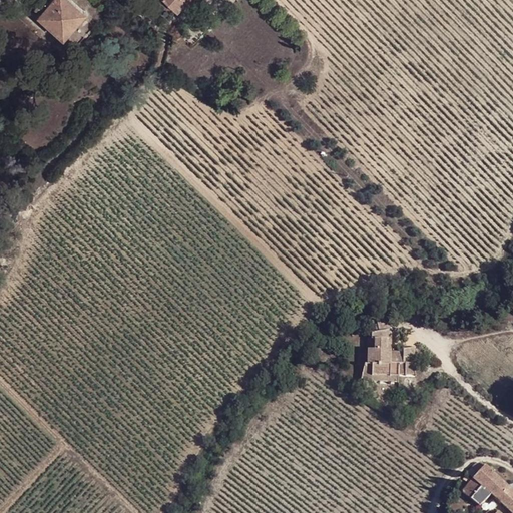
[(63,38),(85,12),(71,0),(51,0),(48,4),(44,0),(40,0),(34,8),(40,13),(38,15),(63,38)]
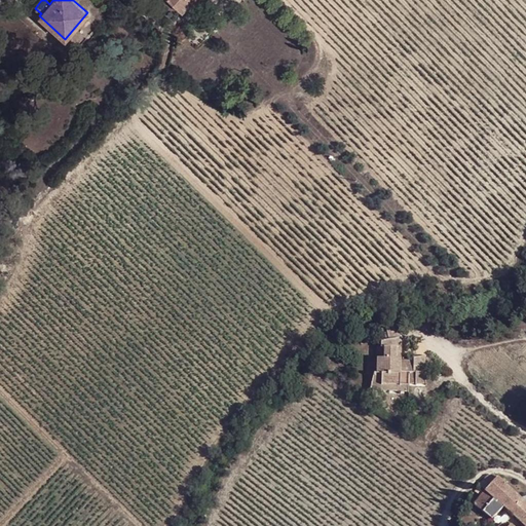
[(167,0),(181,12),(192,0),(167,0)]
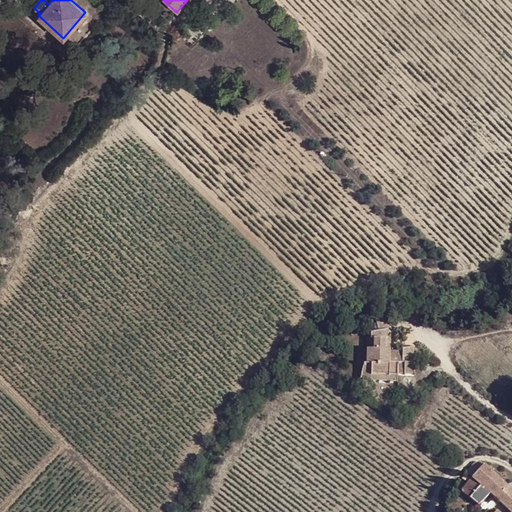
[(379,331),(391,329),(390,321),(377,324),(379,331)]
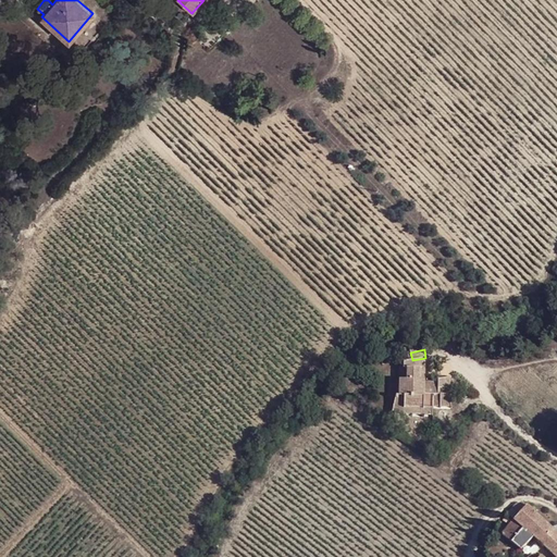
[(450,388),(452,378),(437,380),(437,382),(425,381),(425,358),(412,360),(406,361),(399,361),(399,369),(407,369),(406,380),(399,380),(398,395),(405,396),(405,408),(413,408),(413,415),(432,416),(433,394),(441,395),(441,407),(452,408),(449,395),(445,395),(445,388),(450,388)]
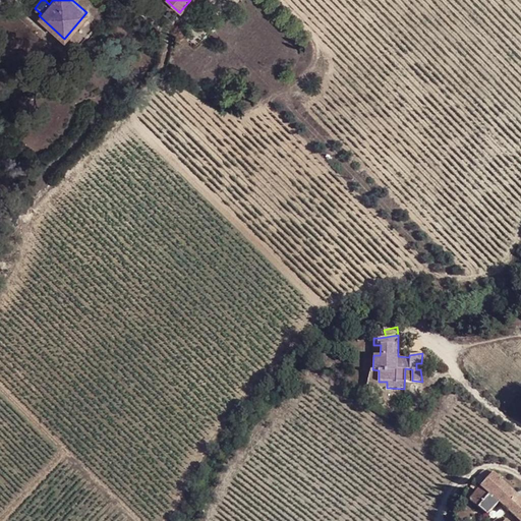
[(378,388),(379,382),(379,370),(372,369),(370,369),(366,388),(378,388)]
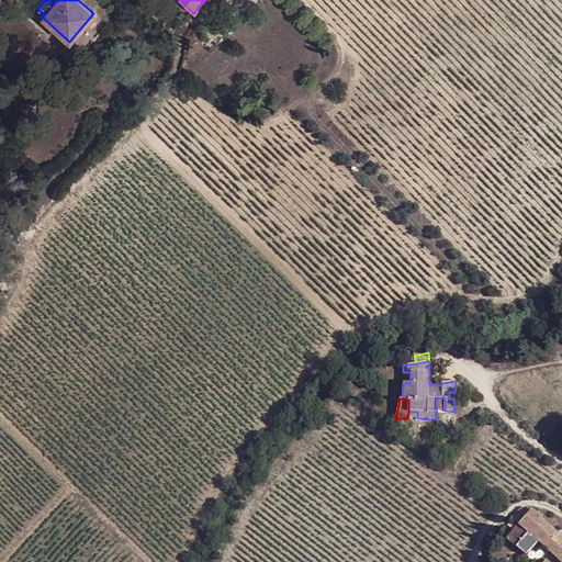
[(561,561),(561,536),(532,509),(518,525),(520,527),(512,537),(508,540),(526,554),(539,541),(559,560),(555,561),(547,561),(546,561),(544,561),(561,561)]
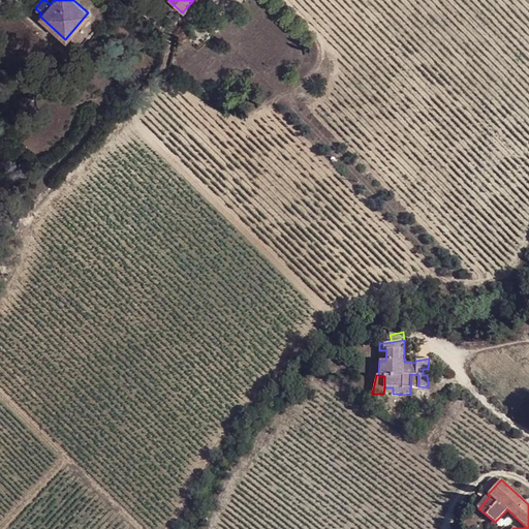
[(490,496),(488,494),(479,502),(481,505),(490,496)]
